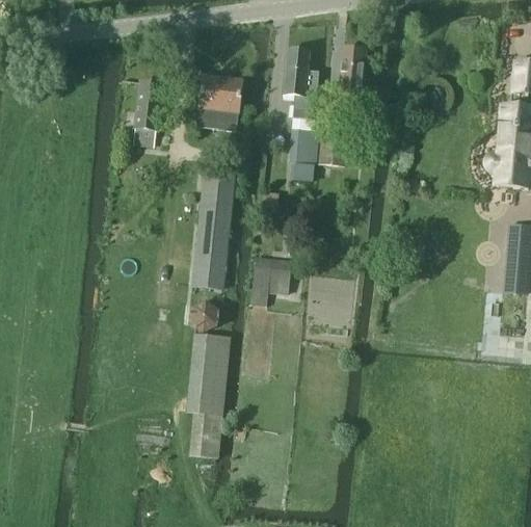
[(343,47),(338,95),(351,96),(362,97),(366,49),(343,47)]
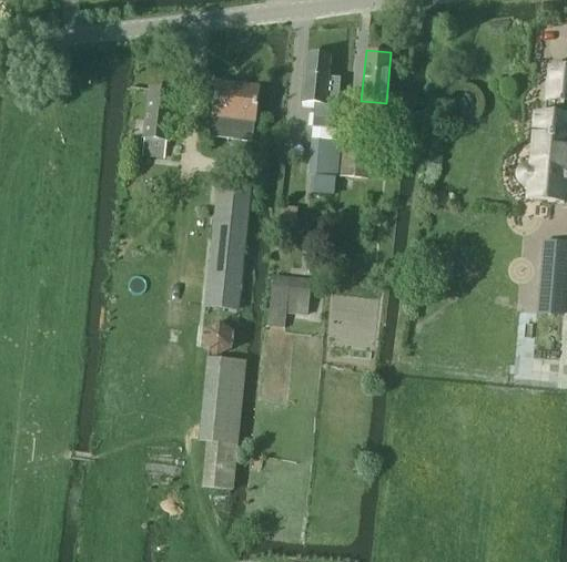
[(306,51),(302,99),(314,100),(313,113),(336,115),(340,75),(328,74),(330,53),(306,51)]
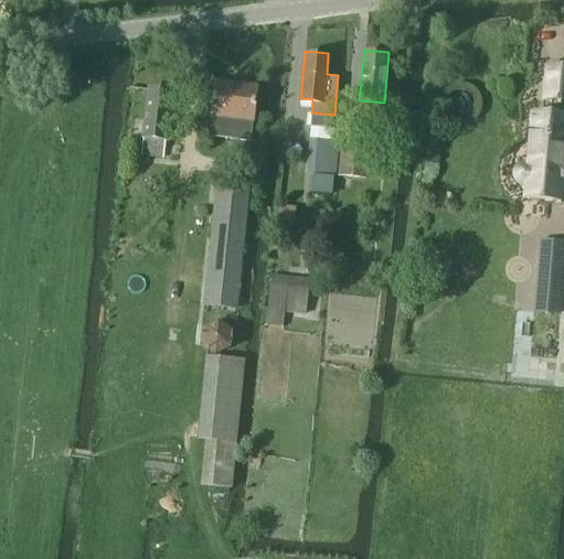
[(515,167),(515,172),(518,178),(521,180),(525,181),(527,181),(525,195),(561,199),(563,176),(563,171),(563,65),(547,64),(543,111),(533,110),(530,143),(530,146),(529,161),(528,161),(523,160),(517,162),(515,167)]
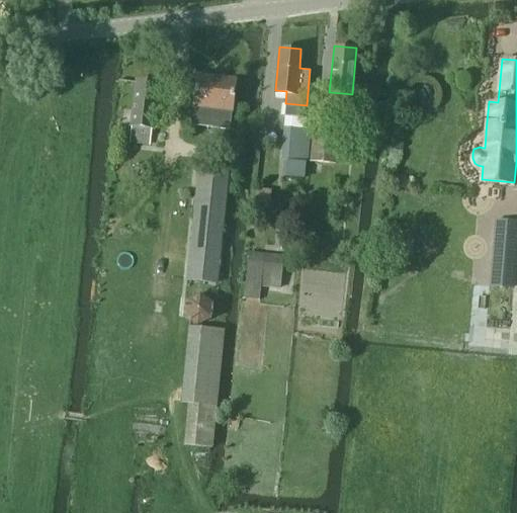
[(194,104),(192,118),(230,122),(231,108),(232,108),(236,76),(198,72),(194,104)]
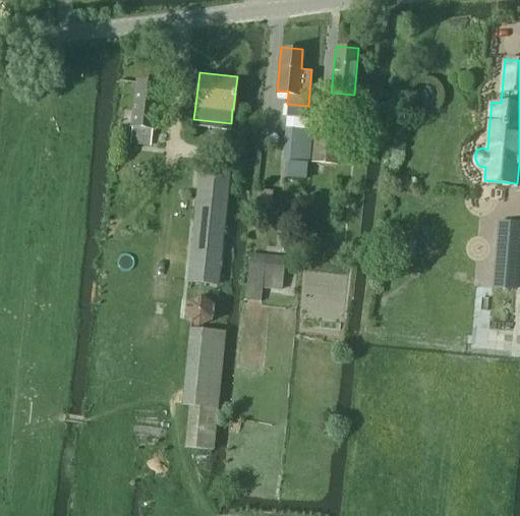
[(137,79),(130,138),(151,140),(158,81),(137,79)]
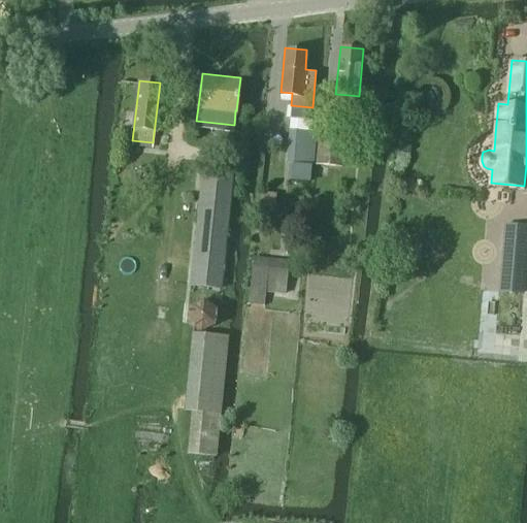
[(291,126),(289,160),(290,160),(289,176),(309,178),(311,162),(314,162),(316,140),(317,140),(318,128),(291,126)]
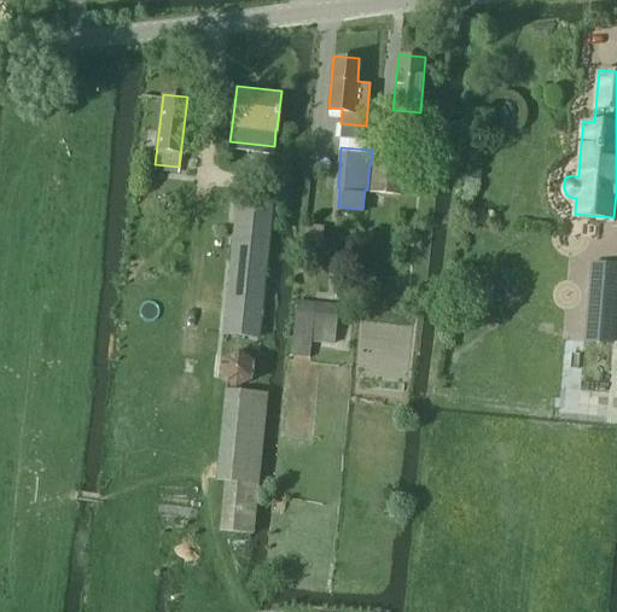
[(373,156),(370,188),(401,191),(403,159),(373,156)]
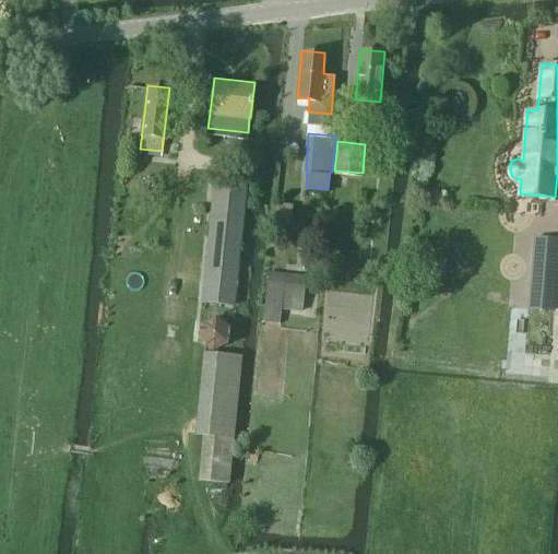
[(215,177),(202,298),(234,302),(247,180),(215,177)]
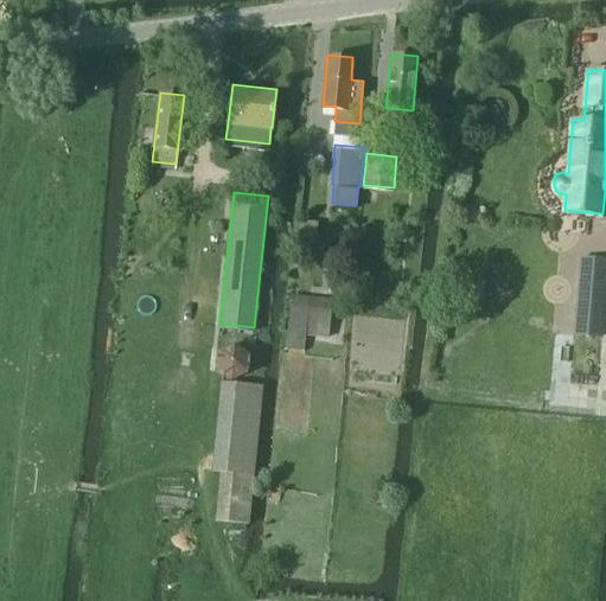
[(297,242),(316,244),(318,218),(299,217),(297,242)]
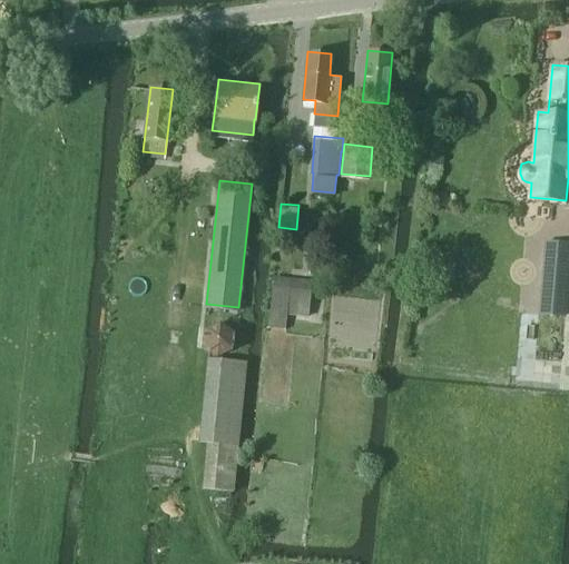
[(568,240),(555,240),(549,309),(566,310),(568,282),(568,240)]
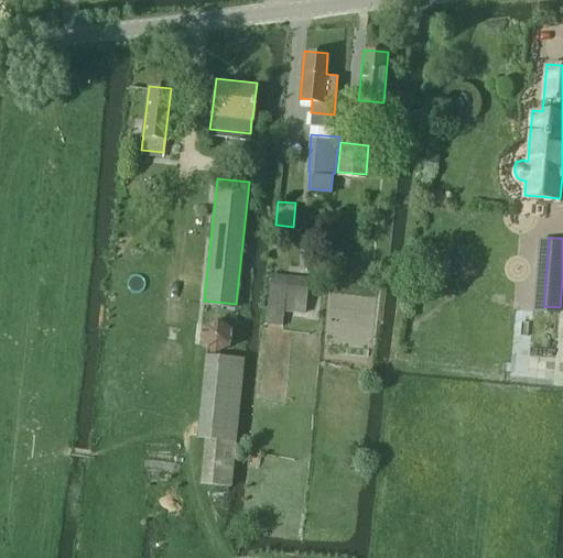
[(271,270),(266,321),(283,324),(284,308),(305,310),(309,274),(271,270)]
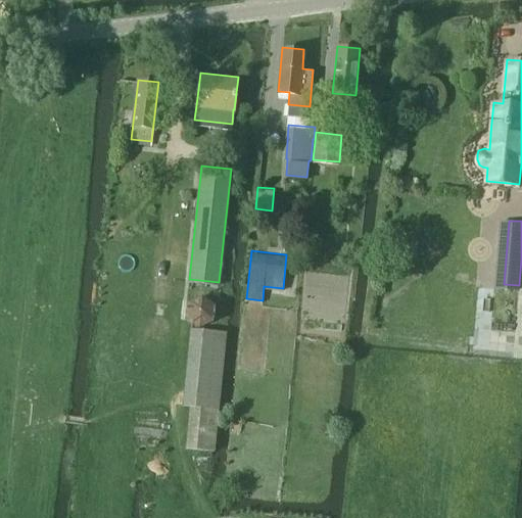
[(521,291),(488,288),(487,297),(521,300),(521,291)]
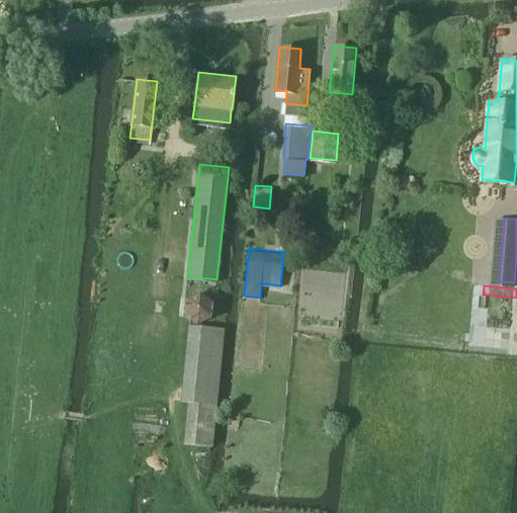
[(185,297),(184,314),(197,323),(211,317),(213,300),(200,291),(185,297)]
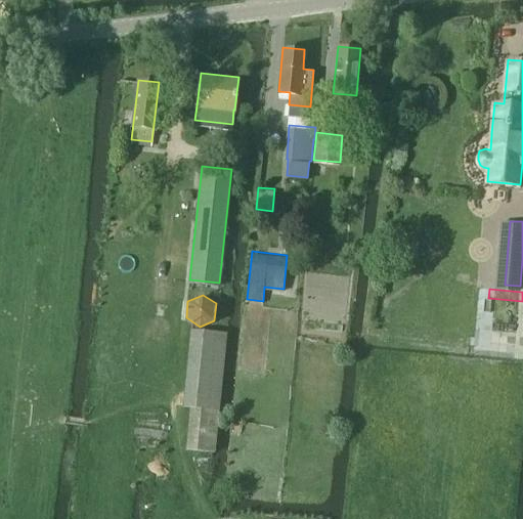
[(522,325),(487,321),(486,331),(522,334),(522,325)]
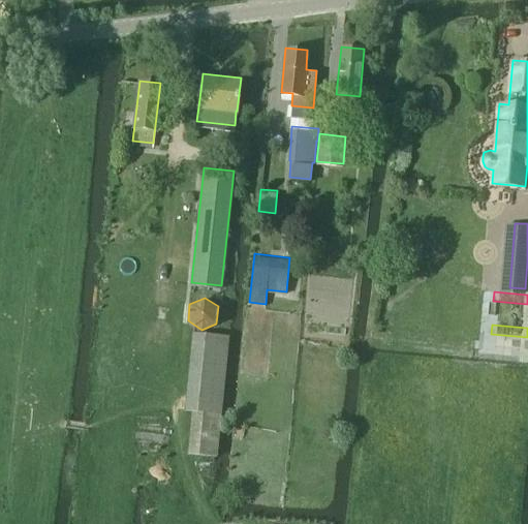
[(192,330),(184,408),(192,409),(188,452),(217,455),(229,334),(192,330)]
